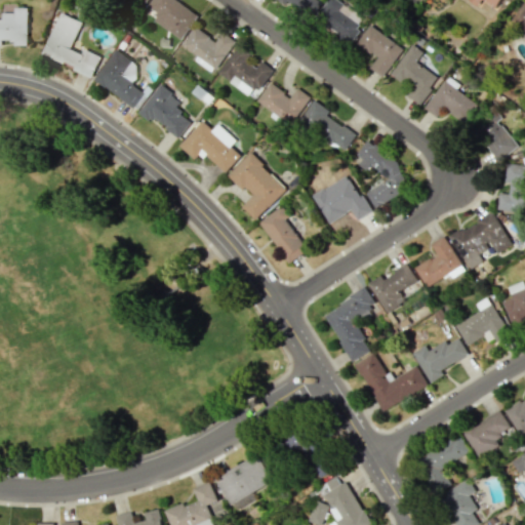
[(153,21),(182,39),(198,13),(177,0),(151,0),(147,6),(158,13),(153,21)]
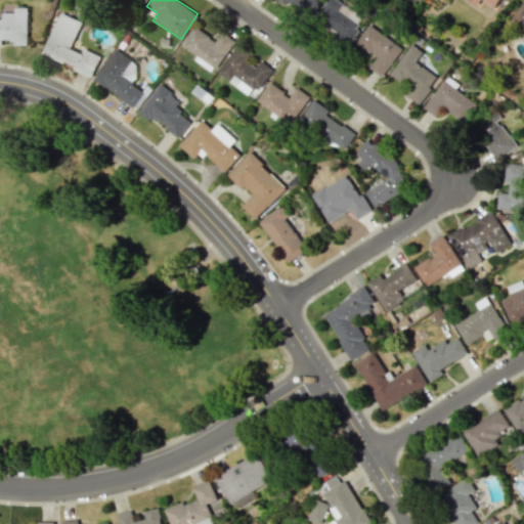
[(282,0),(309,17),(320,0),(282,0)]
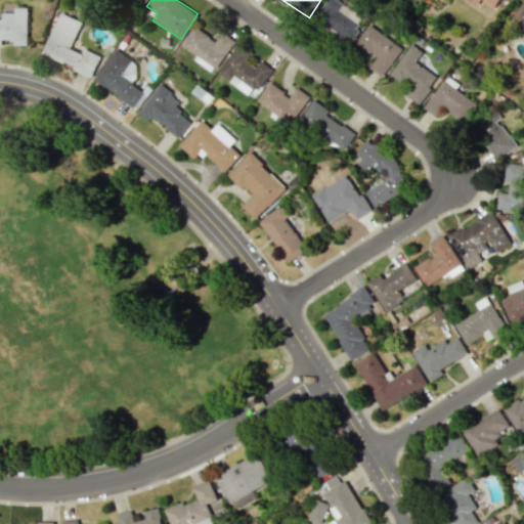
[(326,0),(314,19),(348,43),(364,17),(337,0),(326,0)]
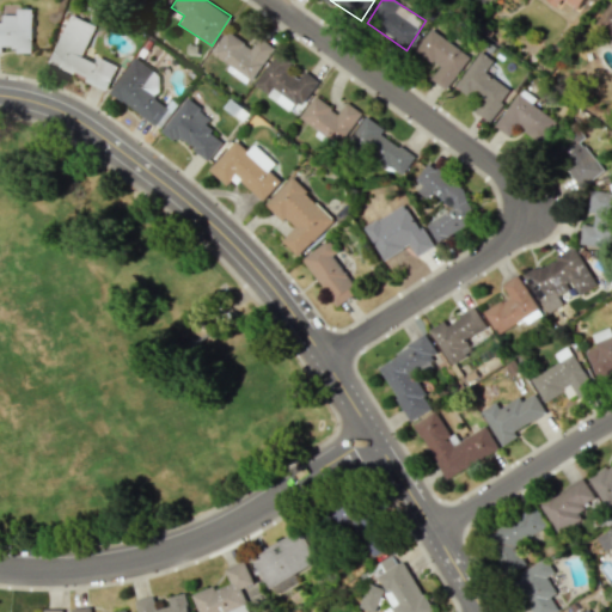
[(562,0),(577,11),(585,0),(545,0),(557,8),(562,0)]
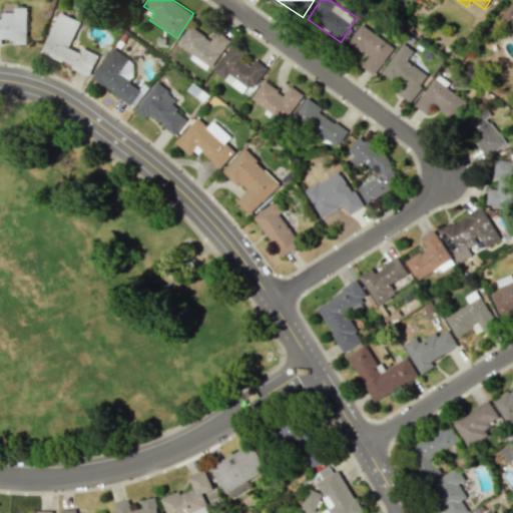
[(512,34),(512,0),(498,25),(512,34)]
